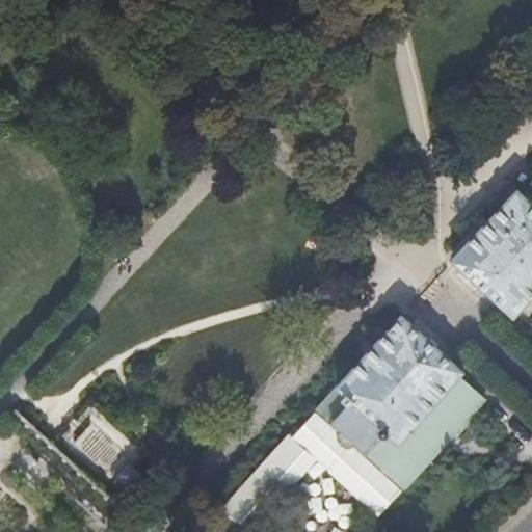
[(531,298),(531,201),(519,188),(472,239),(453,259),(515,317),(531,298)]
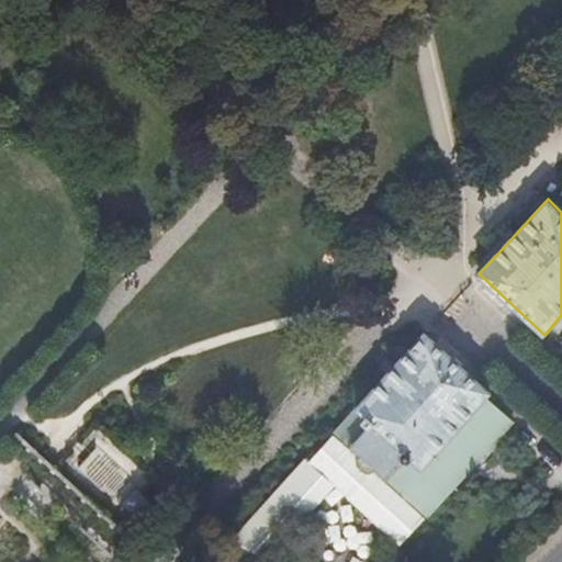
[(489,398),(491,395),(427,335),(360,409),(423,467),(489,398)]
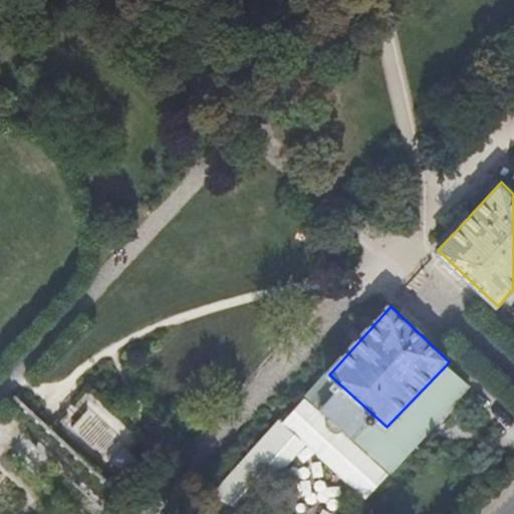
[(352,440),(389,474),(416,448),(433,430),(472,389),(447,364),(387,427),(329,374),(307,397),(330,419),(352,440)]
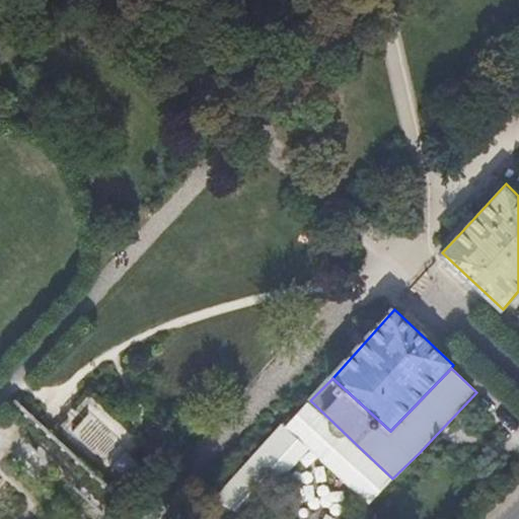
[(334,423),(310,400),(286,426),(215,500),(234,518),(237,518),(279,475),(308,444),(370,503),(392,478),(356,444),(334,423)]
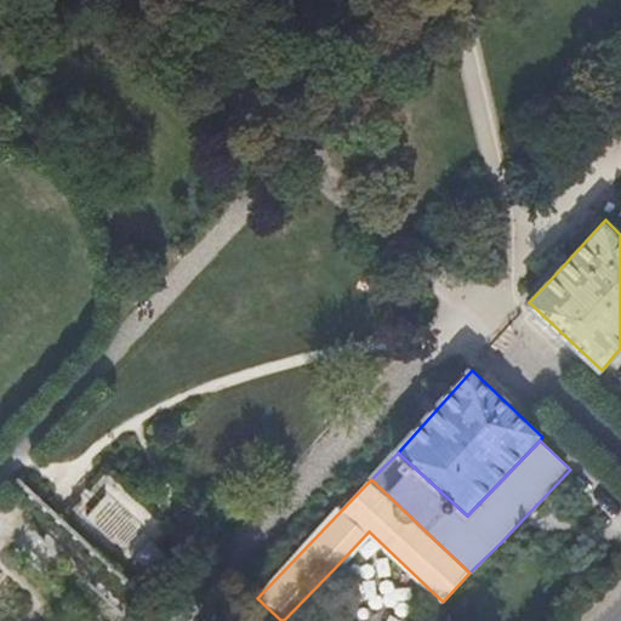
[(180,567),(153,541),(136,558),(165,586),(180,567)]
